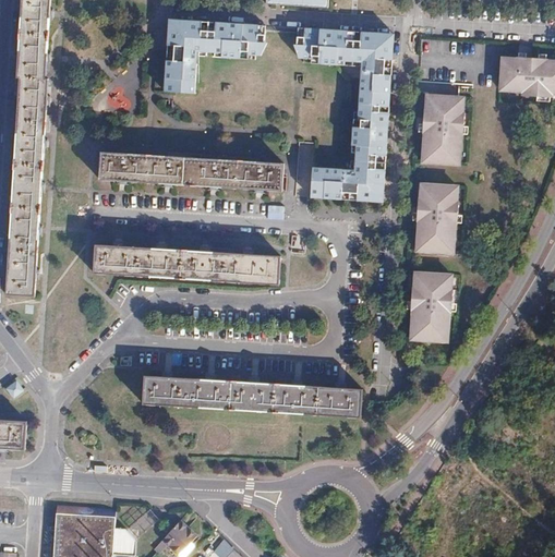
[(20,0),(15,77),(17,77),(4,293),(32,295),(35,252),(37,206),(40,161),(43,123),(46,87),(46,79),(43,79),(45,51),(47,9),(47,0),(20,0)]
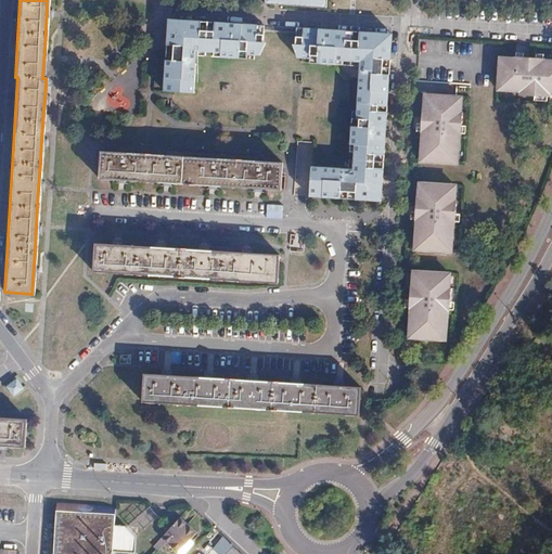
[(164,51),(161,51),(164,68),(169,68),(172,23),(166,36),(165,40),(164,51)]
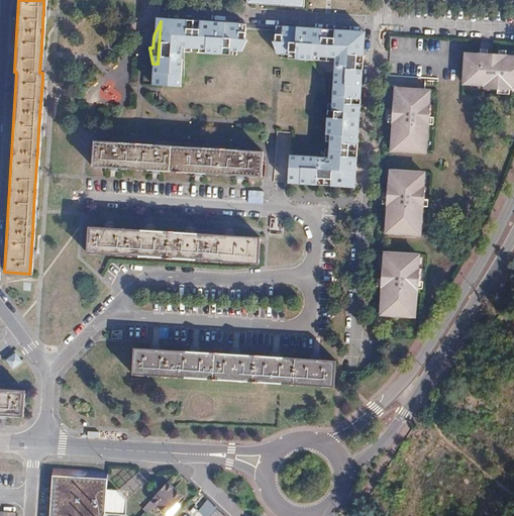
[(247,27),(161,21),(158,64),(152,64),(150,86),(181,88),(183,47),(238,52),(243,53),(244,40),(246,40),(247,27)]
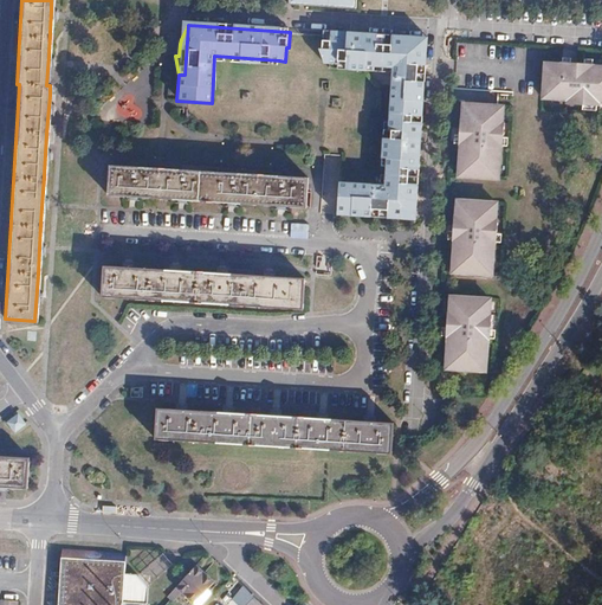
[(416,225),(429,44),(327,37),(325,51),(328,51),(327,68),(390,71),(386,190),(337,184),(337,217),(348,218),(416,225)]
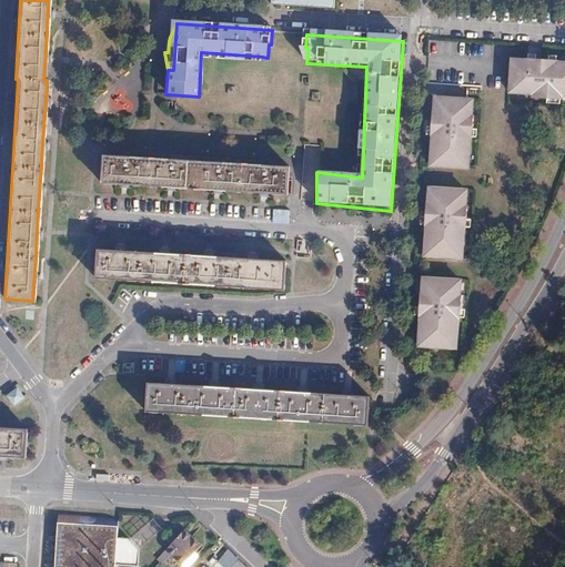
[(556,57),(540,56),(540,59),(525,58),(516,58),(510,57),(508,85),(523,85),(523,91),(538,92),(538,95),(547,97),(562,97),(562,89),(564,89),(564,60),(556,60),(556,57)]
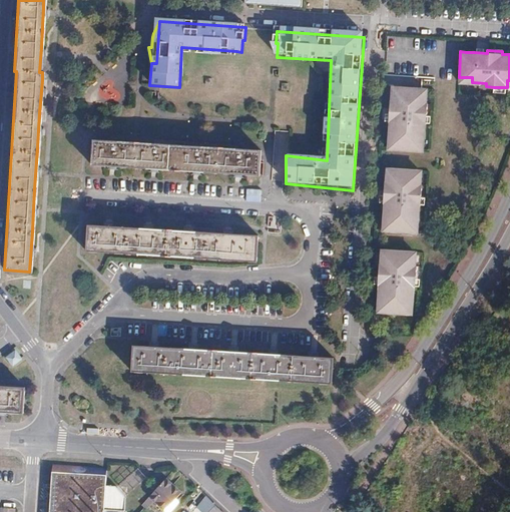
[(426,123),(427,114),(428,102),(424,102),(425,88),(397,86),(396,100),(391,99),(389,134),(392,134),(391,146),(418,149),(419,136),(422,136),(423,124),(426,124),(426,123)]
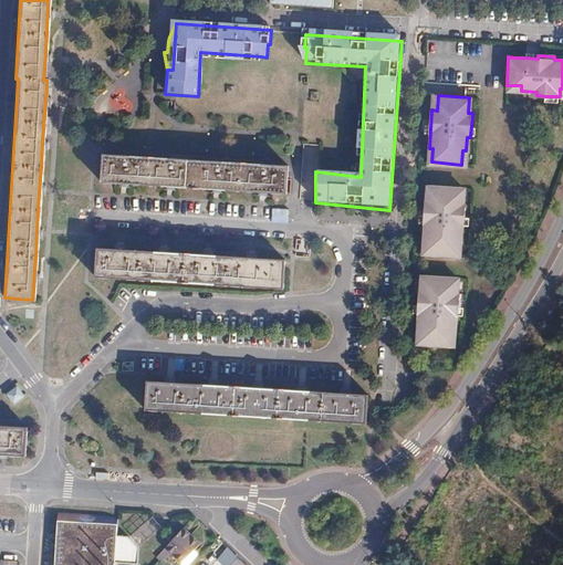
[(287,166),(102,154),(100,181),(284,194),(287,166)]
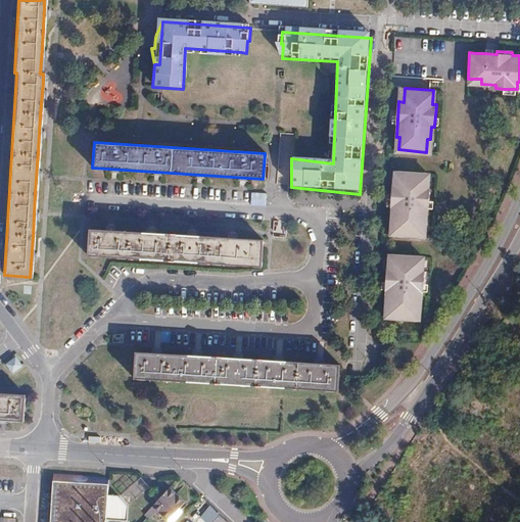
[(393,184),(390,220),(394,220),(393,233),(421,234),(422,221),(425,221),(426,208),(429,208),(429,206),(429,198),(430,186),(427,186),(428,173),(398,171),(397,184),(393,184)]
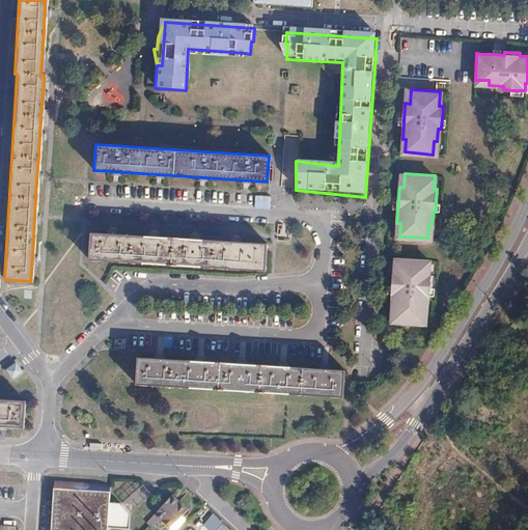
[(265,244),(89,232),(87,259),(262,271),(265,244)]
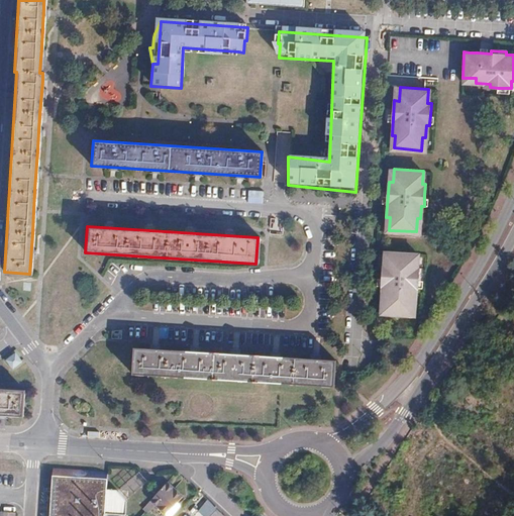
[(419,285),(419,278),(420,265),(417,265),(418,251),(389,249),(388,264),(384,264),(381,300),(384,300),(383,312),(411,313),(411,299),(415,300),(415,286),(418,286),(419,285)]
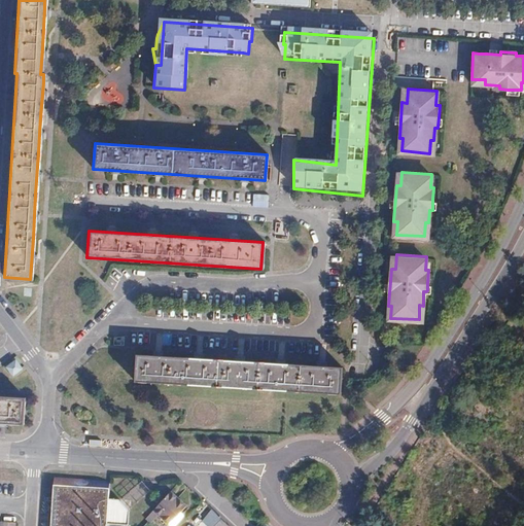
[(340,367),(135,354),(134,381),(338,393),(339,379),(340,367)]
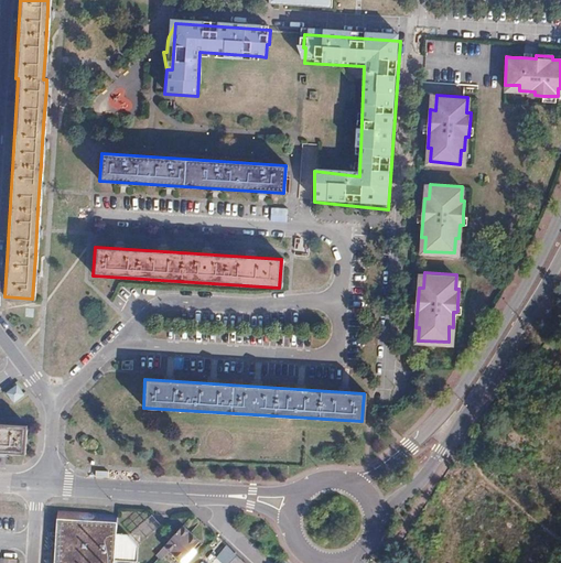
[(14,386),(6,392),(11,400),(20,394),(14,386)]
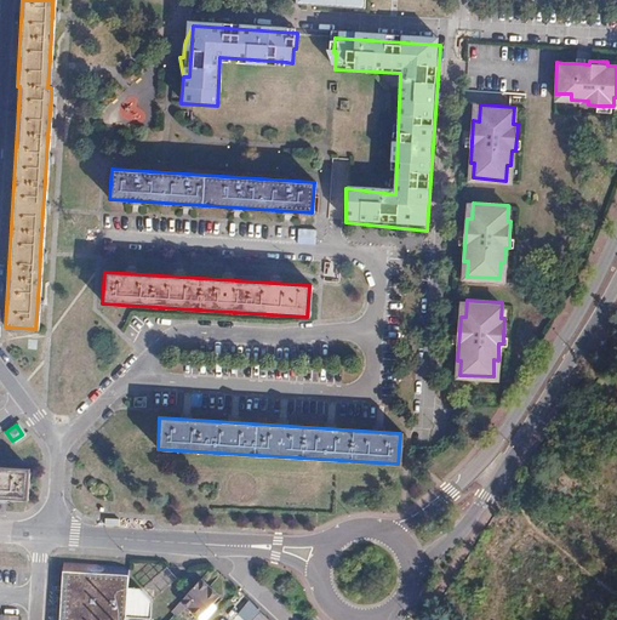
[(0,495),(4,496),(30,498),(32,467),(0,464),(0,495)]
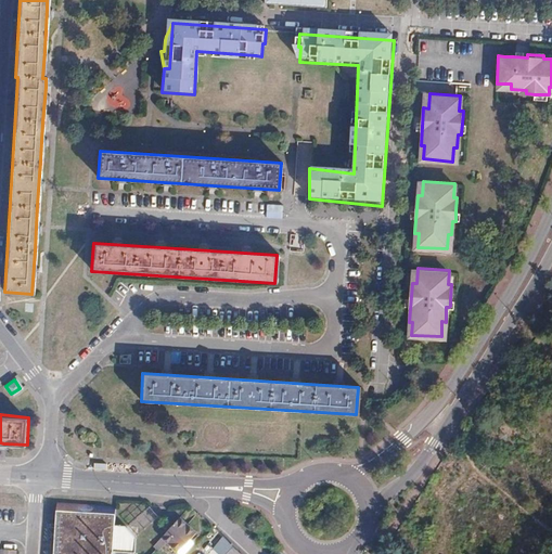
[(113,514),(58,510),(54,553),(110,553),(111,532),(113,514)]
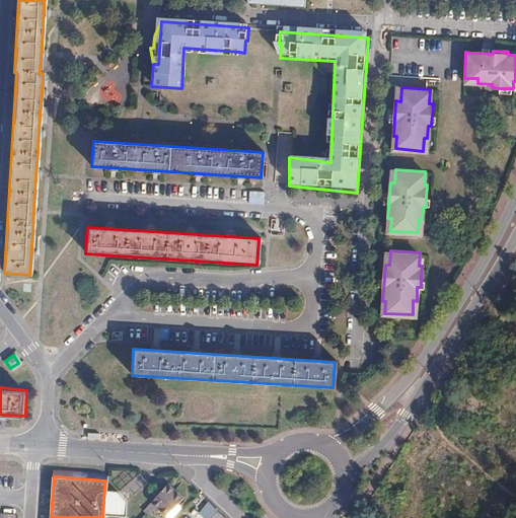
[(149,502),(152,504),(167,487),(164,484),(149,502)]
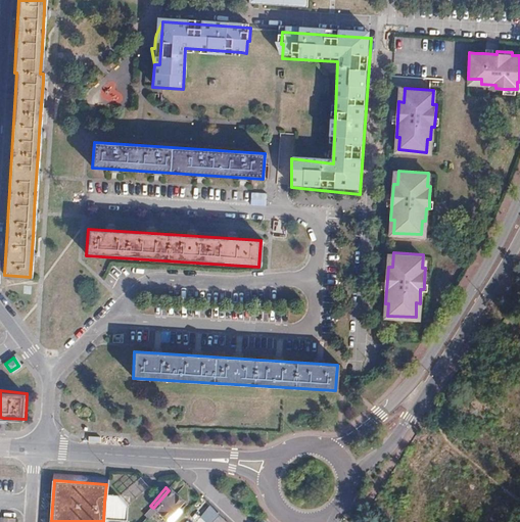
[(182,503),(169,490),(153,508),(166,520),(182,503)]
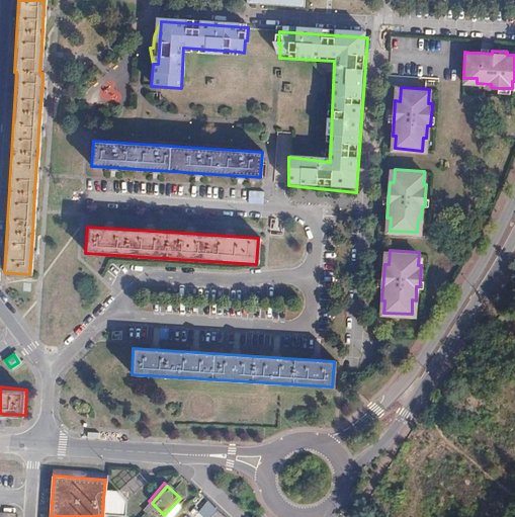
[(113,498),(103,497),(102,516),(122,516),(123,509),(113,498)]
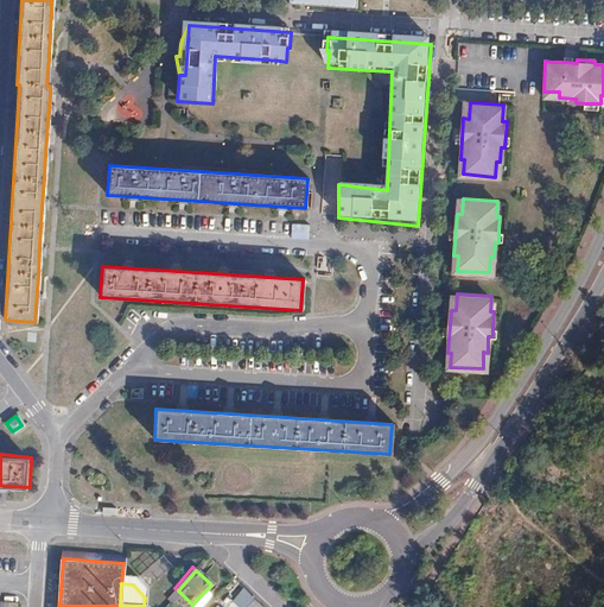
[(229,600),(236,606),(243,606),(252,599),(253,598),(241,587),(229,600)]
